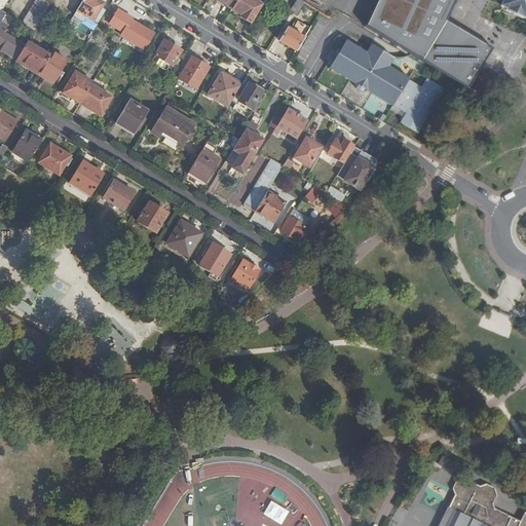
[(52,3),(47,0),(36,0),(24,21),(36,29),(52,3)]
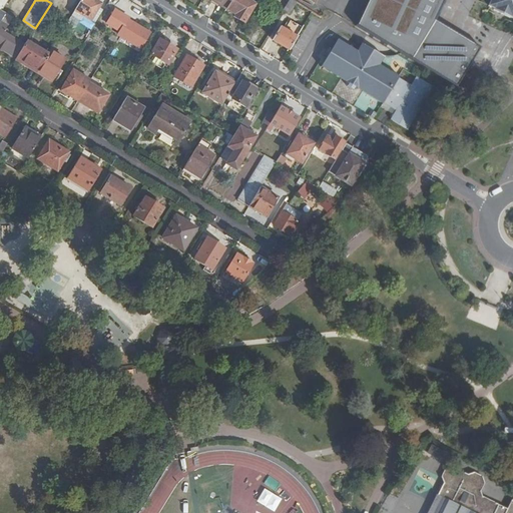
[(102,3),(97,0),(81,0),(76,9),(92,19),(102,3)]
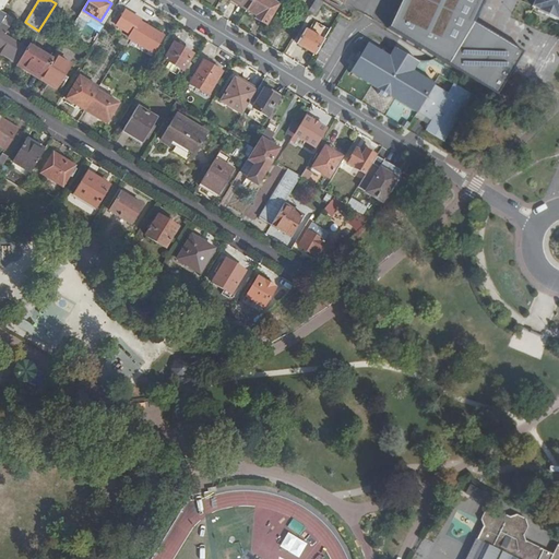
[(246,0),(242,8),(251,13),(249,16),(260,23),(274,0),(246,0)]
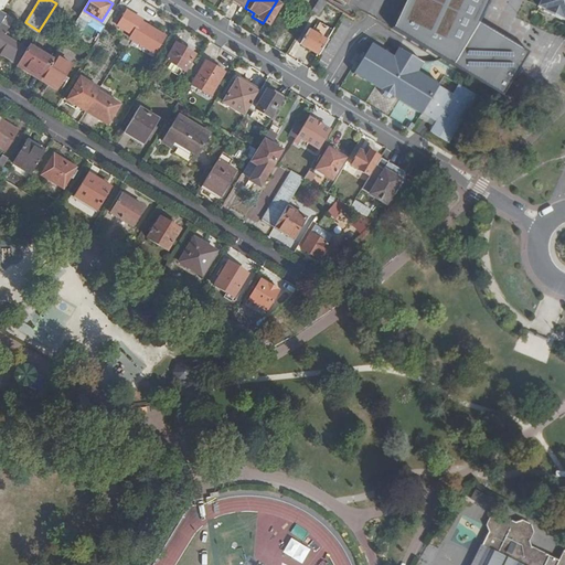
[(291,0),(290,1),(306,11),(307,9),(312,0),(291,0)]
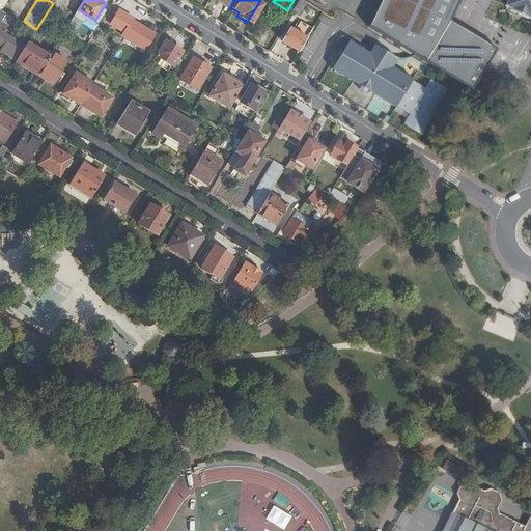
[(302,0),(294,0),(288,8),(295,12),(302,0)]
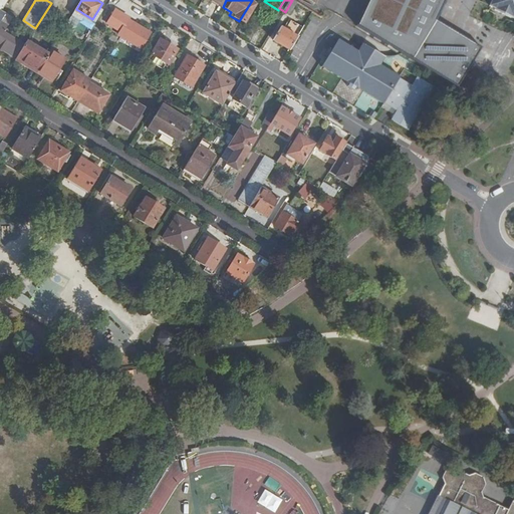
[(443,0),(368,0),(356,26),(402,53),(424,66),(446,80),(457,86),(471,64),(482,47),(435,19),(443,0)]
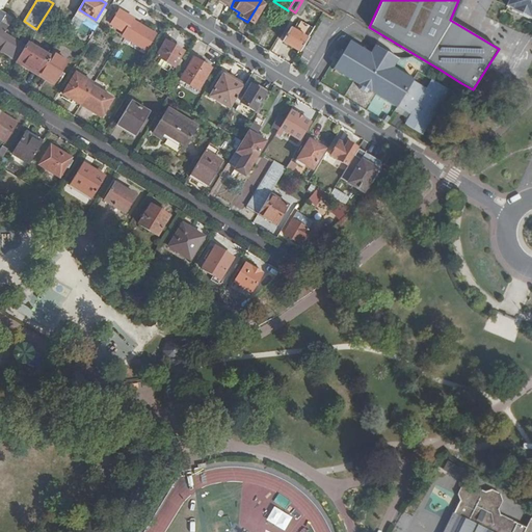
[(531,0),(508,0),(506,5),(531,18),(531,0)]
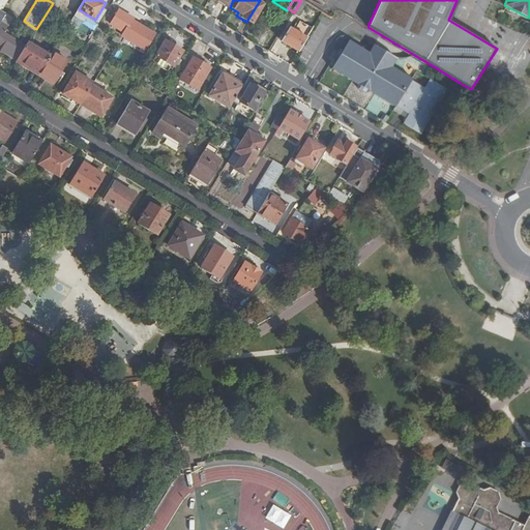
[(2,8),(0,6),(0,26),(2,22),(8,11),(2,8)]
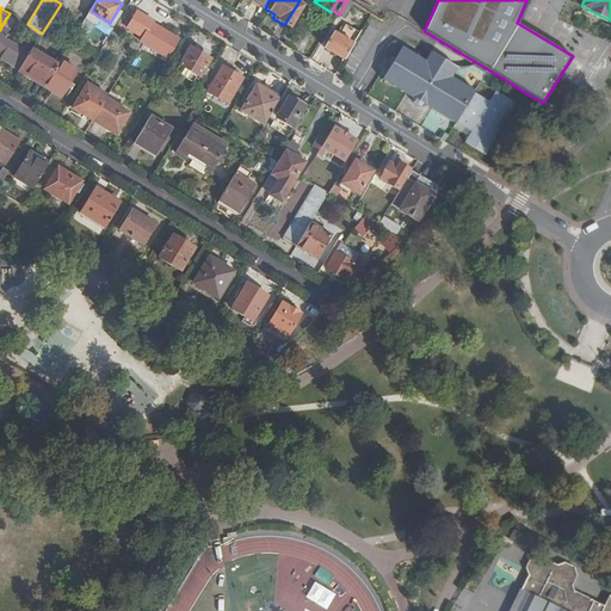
[(180,38),(155,22),(143,39),(170,56),(180,38)]
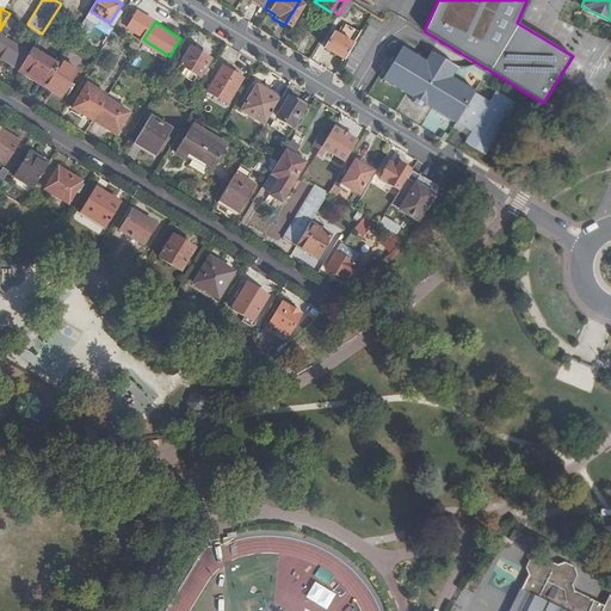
[(319,45),(338,57),(355,31),(341,22),(334,34),(328,30),(319,45)]
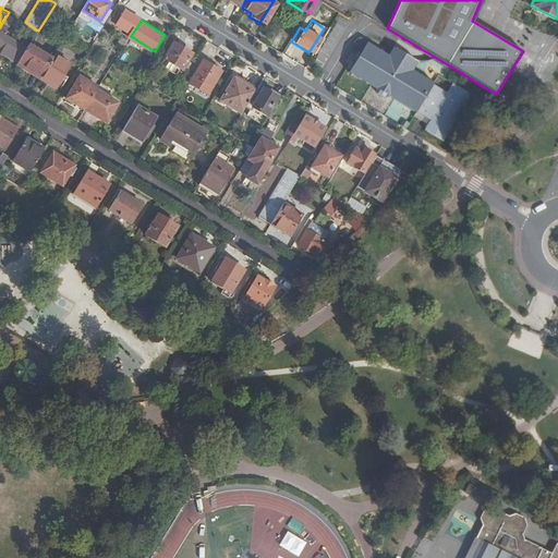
[(2,23),(0,27),(0,48),(20,61),(28,48),(5,34),(11,27),(2,23)]
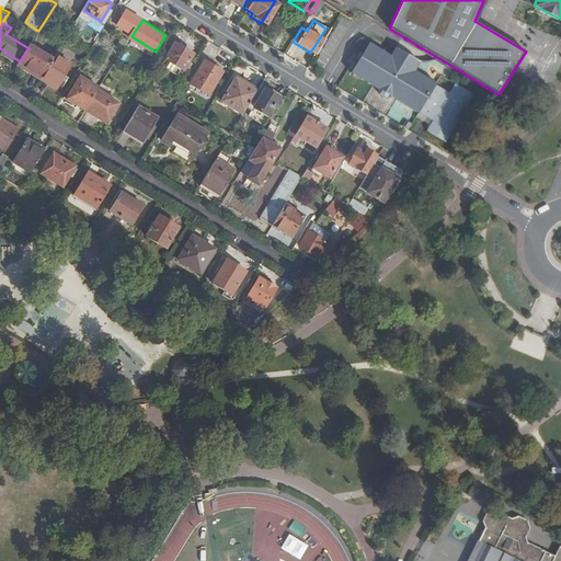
[(377,88),(389,94),(419,113),(419,112),(436,83),(414,70),(420,61),(396,46),(390,55),(369,42),(351,72),(377,88)]
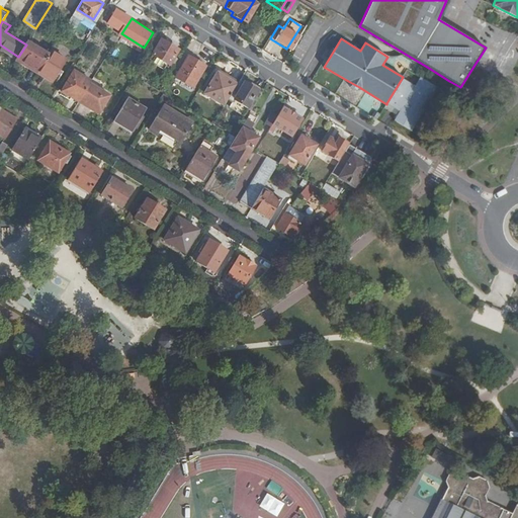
[(26,45),(18,57),(39,70),(51,53),(29,39),(26,45)]
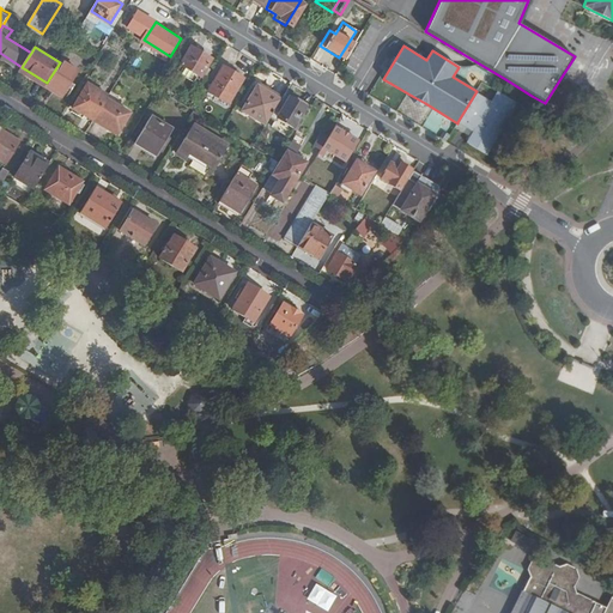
[(213,60),(194,47),(183,64),(202,78),(213,60)]
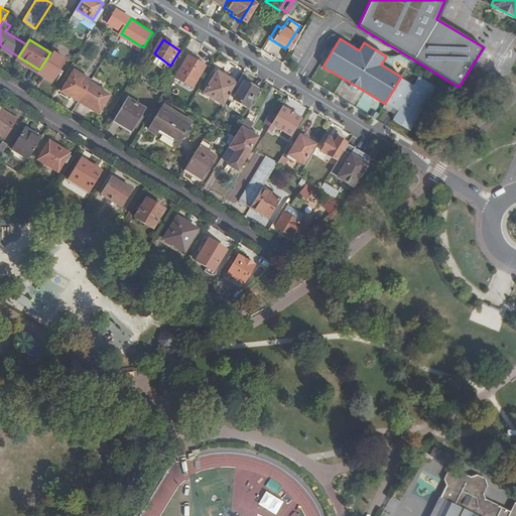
[(50,52),(39,70),(54,79),(67,58),(52,48),(50,52)]
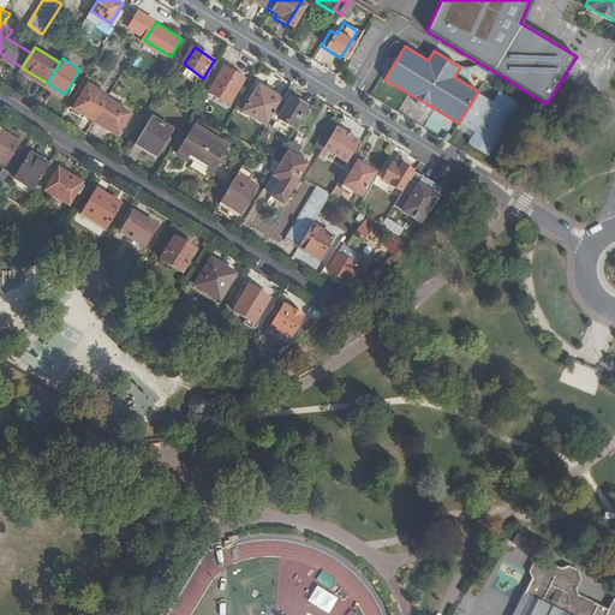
[(248,79),(227,67),(212,93),(231,105),(248,79)]
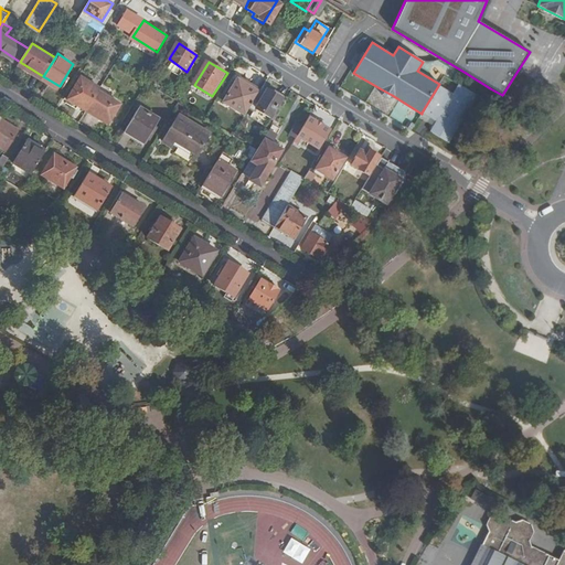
[(70,98),(87,110),(89,107),(100,91),(102,88),(83,76),(70,98)]
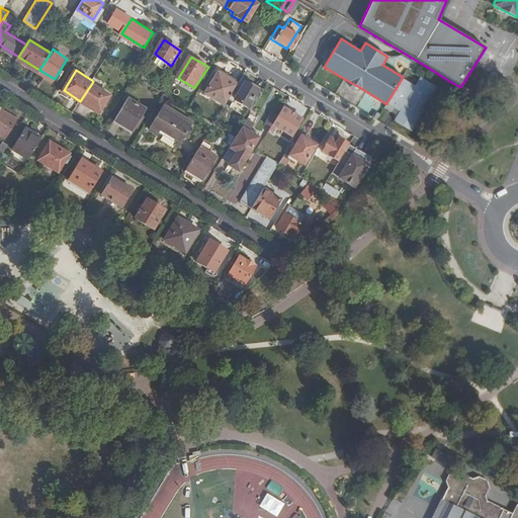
[(225,104),(238,84),(238,81),(231,77),(228,78),(220,73),(206,93),(225,104)]
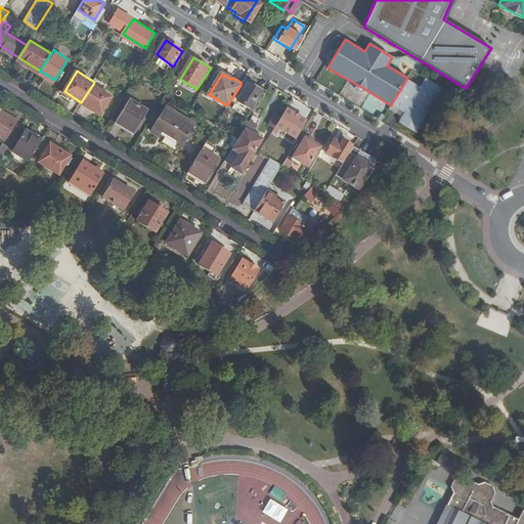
[(420,86),(407,78),(391,104),(404,112),(399,121),(417,132),(424,121),(425,119),(443,89),(426,78),(425,78),(420,86)]
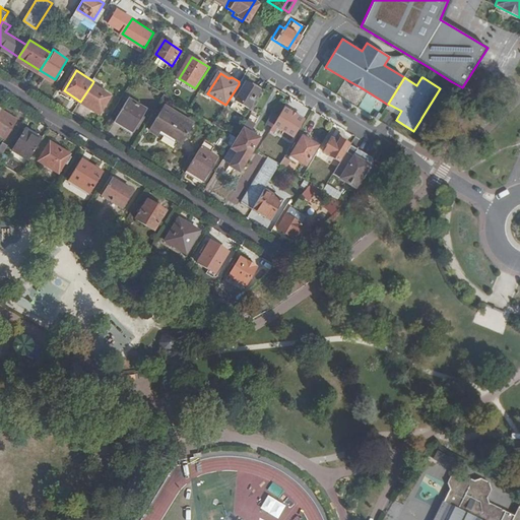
[(254,112),(264,94),(243,80),(232,99),(237,101),(232,109),(245,116),(250,109),(254,112)]
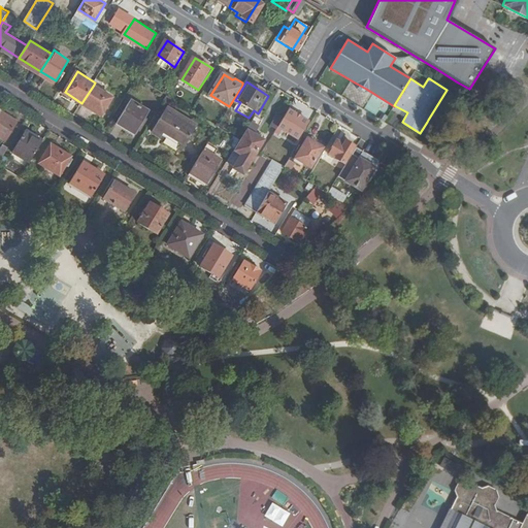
[(94,85),(84,100),(103,113),(113,97),(94,85)]
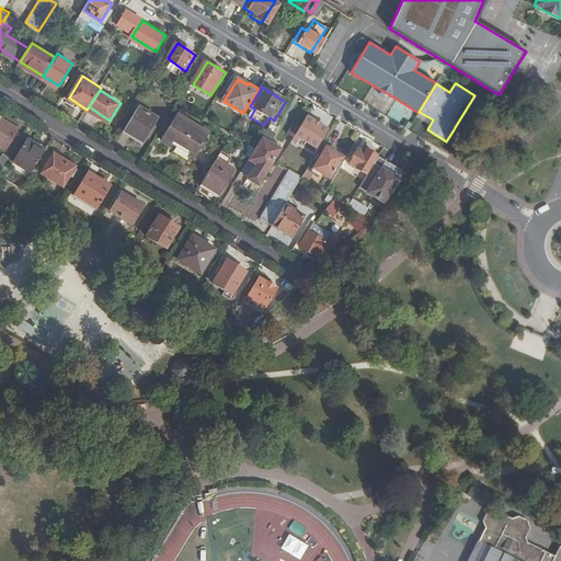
[(144,141),(159,118),(139,107),(125,129),(144,141)]
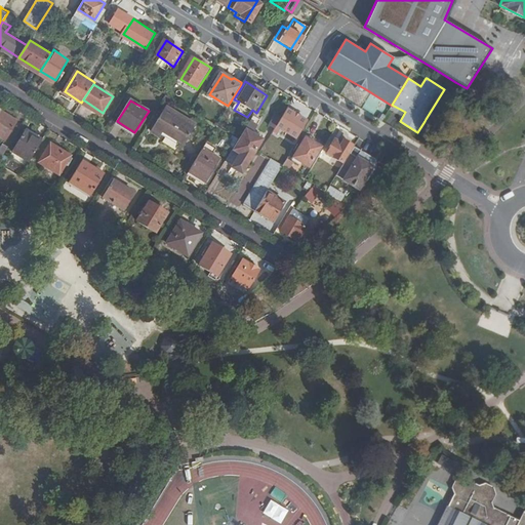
[(187,139),(197,124),(168,106),(153,130),(162,135),(167,127),(187,139)]
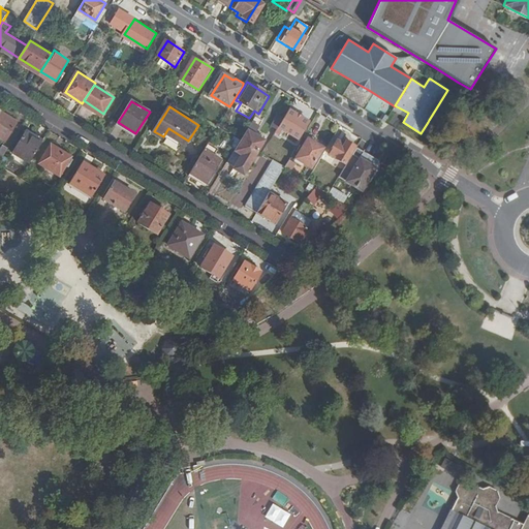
[(18,121),(1,111),(0,113),(0,134),(6,138),(18,121)]
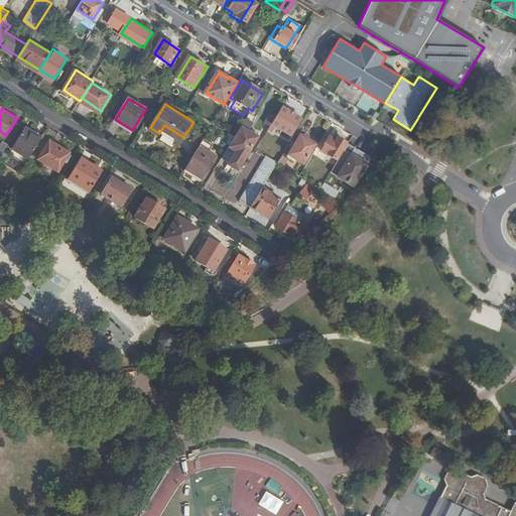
[(302,120),(283,108),(278,116),(273,124),(292,136),(302,120)]
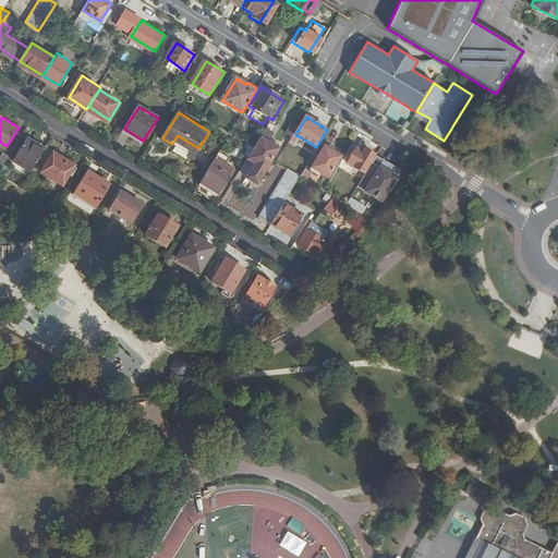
[(295,134),(301,125),(292,119),(282,133),(287,136),(283,141),(289,144),(295,134)]
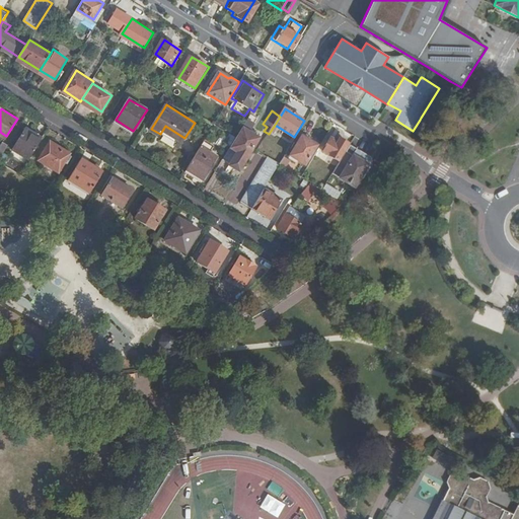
[(238,139),(254,148),(261,139),(261,134),(256,132),(253,134),(250,133),(252,129),(247,126),(245,130),(244,129),(238,139)]
